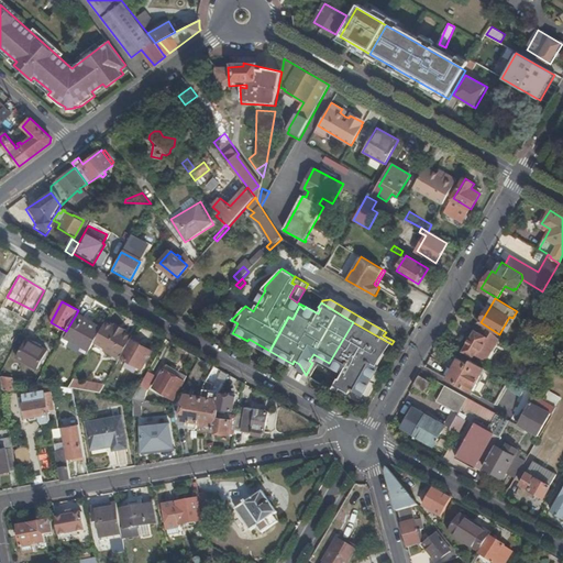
[(65,333),(91,349),(95,343),(102,329),(76,315),(66,331),(65,333)]
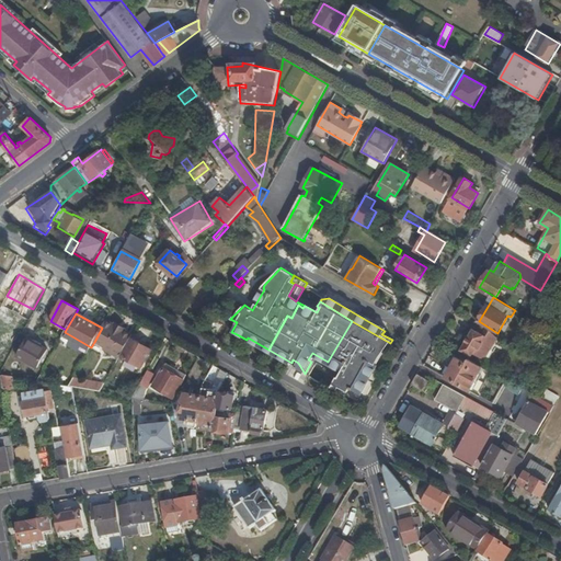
[(130,339),(132,335),(122,330),(124,328),(116,323),(114,325),(105,321),(94,342),(104,347),(103,350),(119,358),(121,355),(130,339)]
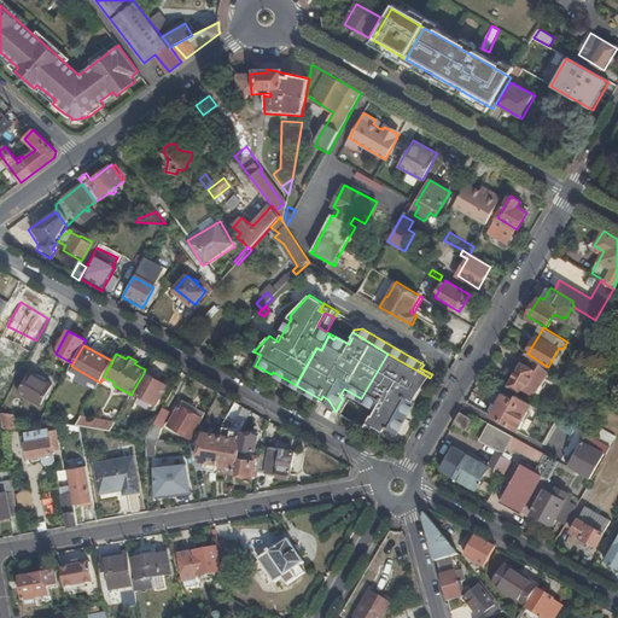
[(388,354),(361,398),(375,406),(368,418),(383,426),(394,432),(415,391),(430,378),(388,354)]
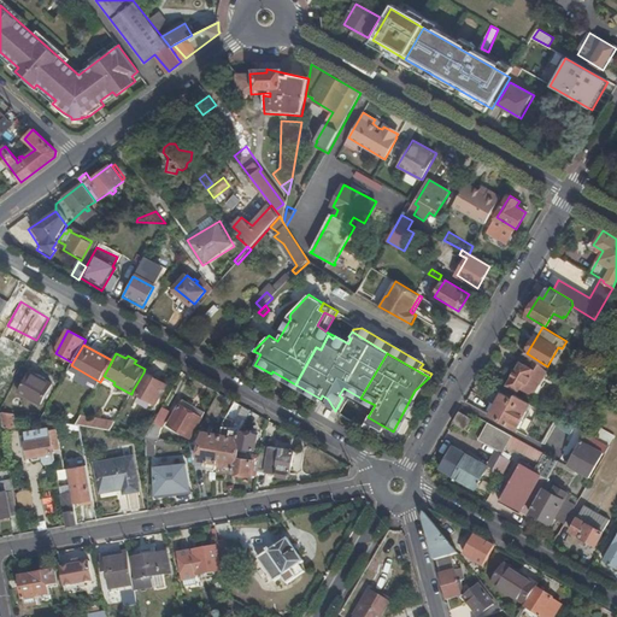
[(532,398),(547,370),(546,369),(541,365),(536,362),(526,356),(507,385),(519,392),(519,391),(532,398)]
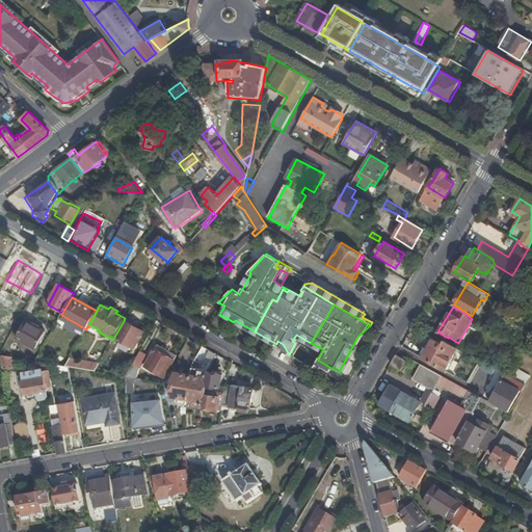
[(35,349),(45,333),(25,321),(16,339),(35,349)]
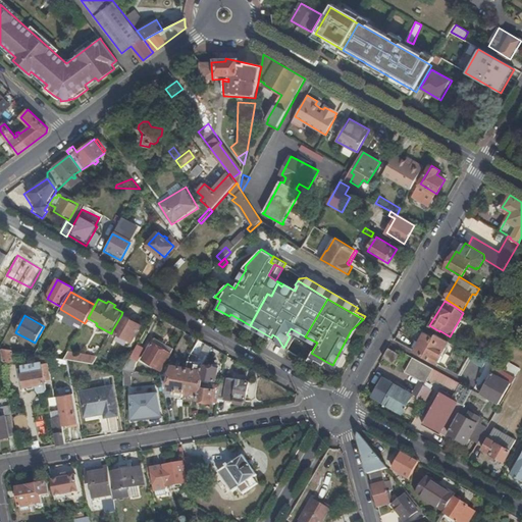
[(121,315),(112,330),(133,342),(141,325),(121,315)]
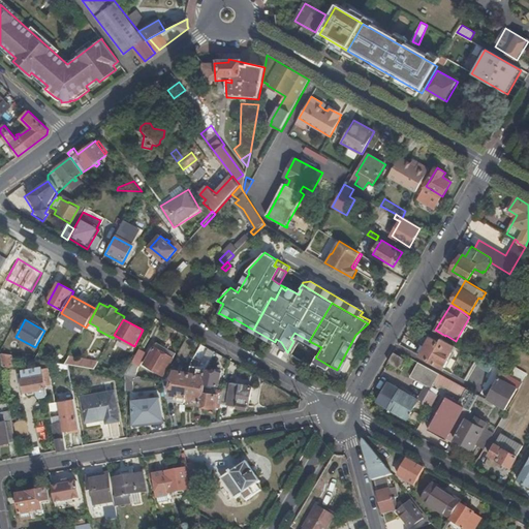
[(419,355),(442,368),(456,345),(442,338),(440,342),(431,337),(419,355)]
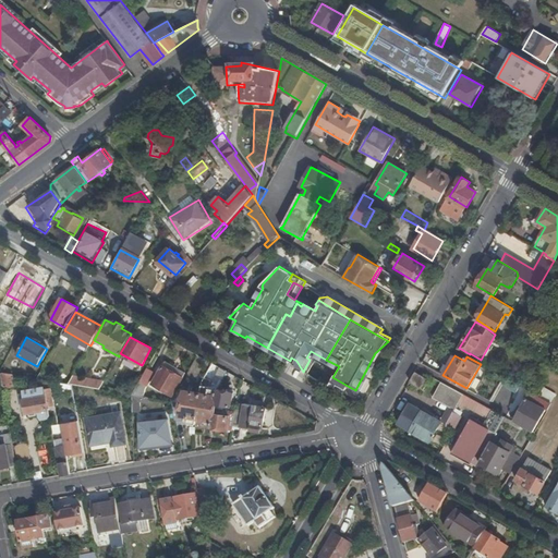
[(107,358),(100,368),(107,371),(113,360),(107,358)]
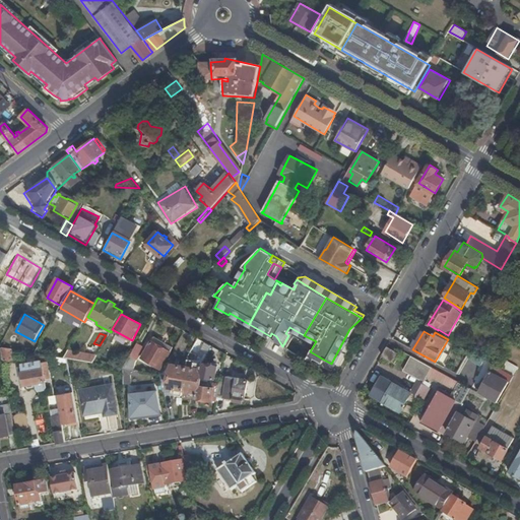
[(154,337),(152,341),(171,352),(174,348),(154,337)]
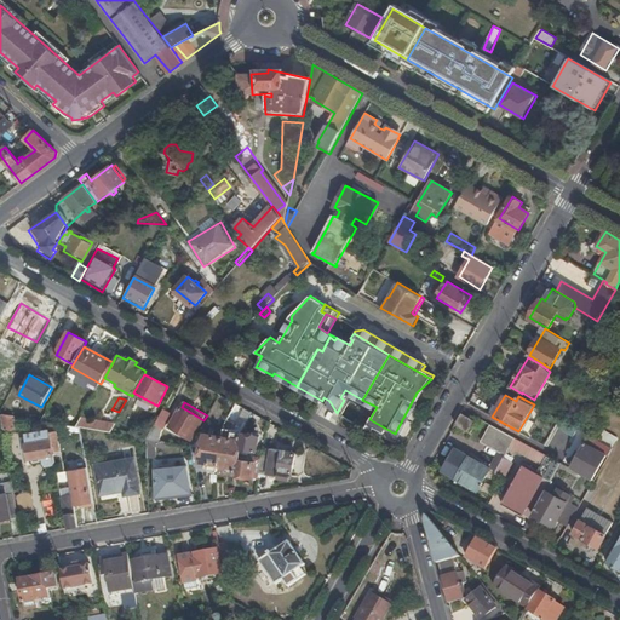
[(204,420),(182,407),(170,428),(191,441),(204,420)]
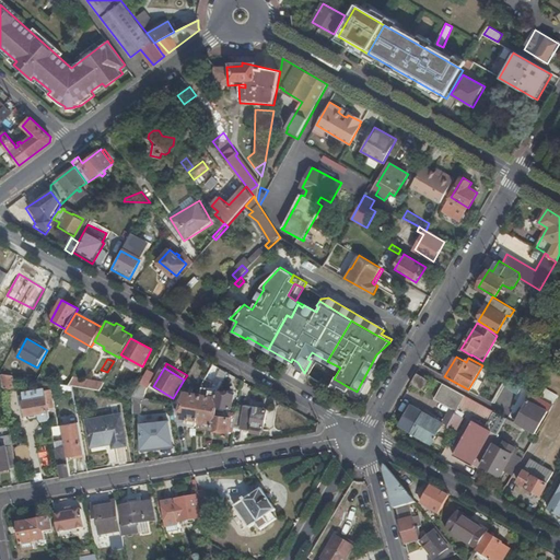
[(418,373),(411,384),(422,391),(429,380),(418,373)]
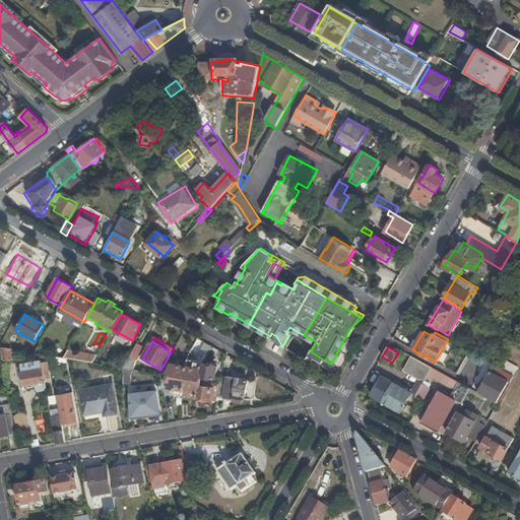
[(3,348),(0,349),(2,363),(14,361),(12,350),(3,348)]
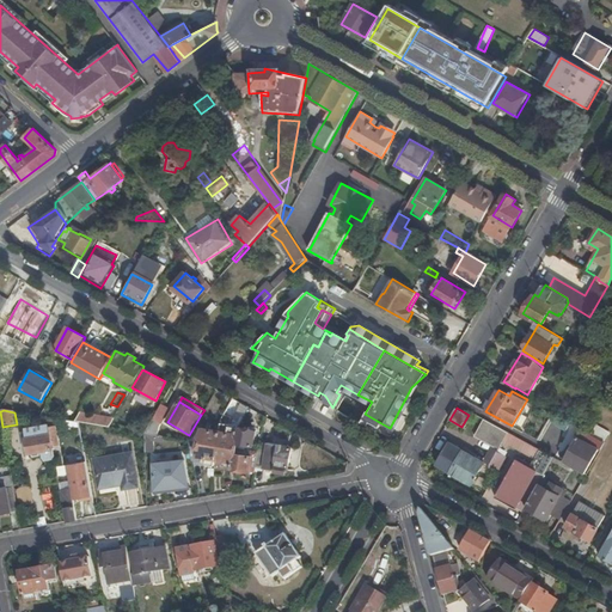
[(484,414),(510,428),(512,426),(485,411),(484,414)]
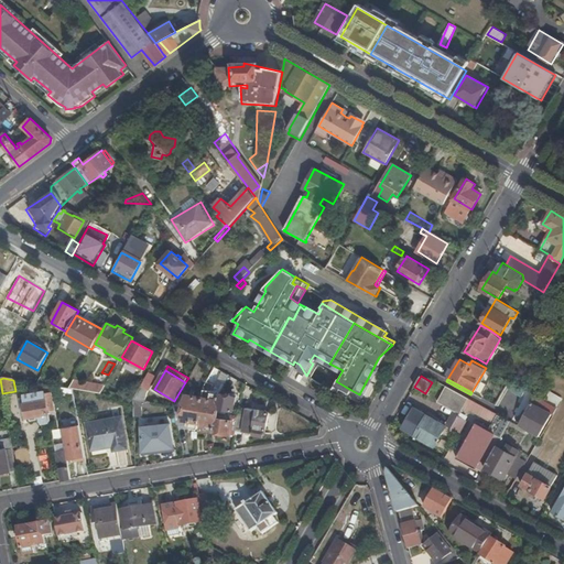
[(73,390),(100,394),(105,386),(74,380),(68,389),(73,390)]
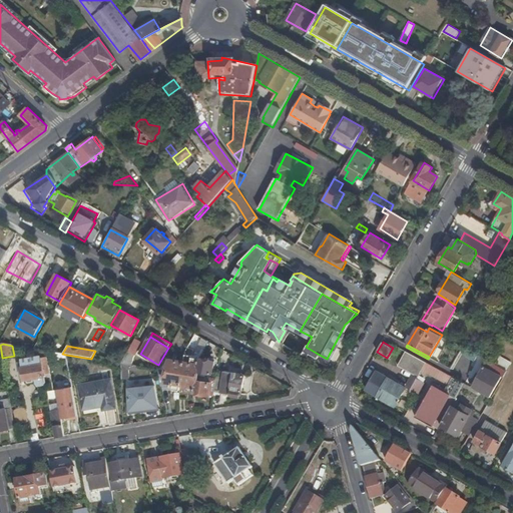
[(318,354),(306,347),(305,346),(301,353),(315,361),(318,354)]
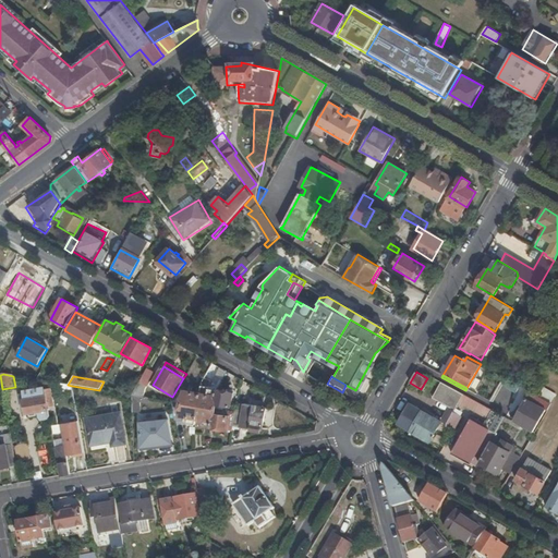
[(198,407),(214,410),(215,404),(217,391),(209,389),(210,383),(204,379),(202,384),(202,387),(201,395),(198,407)]
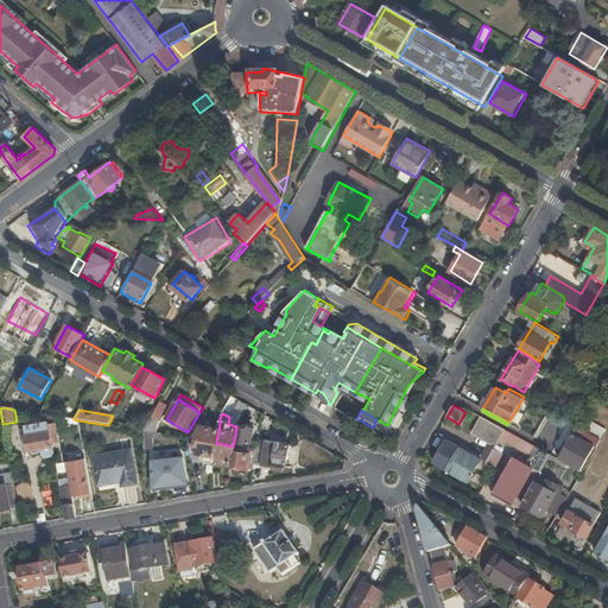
[(64,454),(84,450),(82,438),(78,420),(74,419),(55,416),(56,424),(59,424),(67,424),(69,436),(62,437),(64,454)]
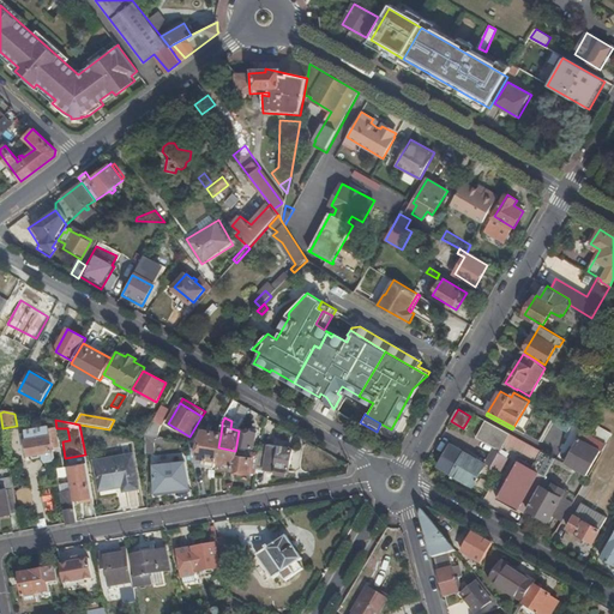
[(500,450),(510,433),(486,420),(477,437),(500,450)]
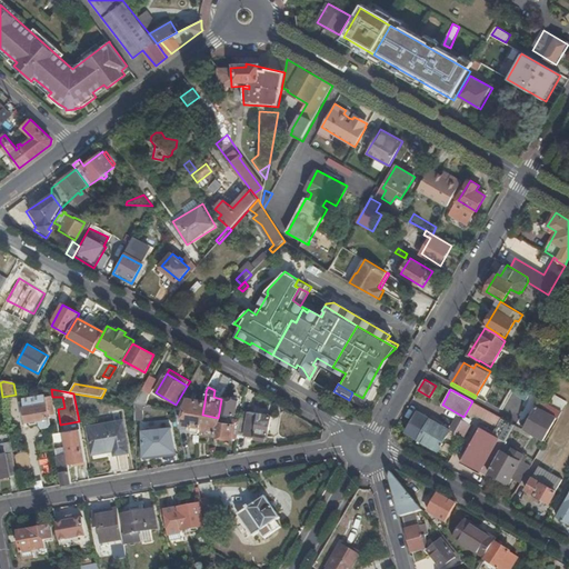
[(135,403),(147,406),(148,398),(150,395),(142,390),(135,403)]
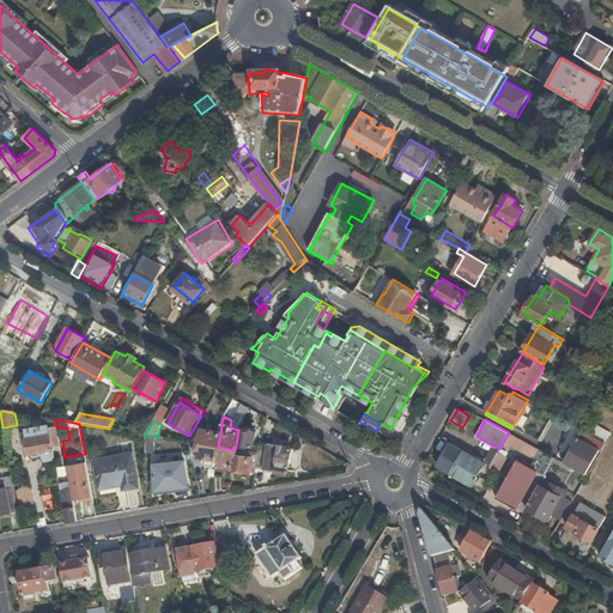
[(53,447),(59,445),(59,439),(56,428),(22,434),(24,453),(29,451),(29,455),(32,454),(34,456),(40,456),(41,453),(53,450),(53,447)]
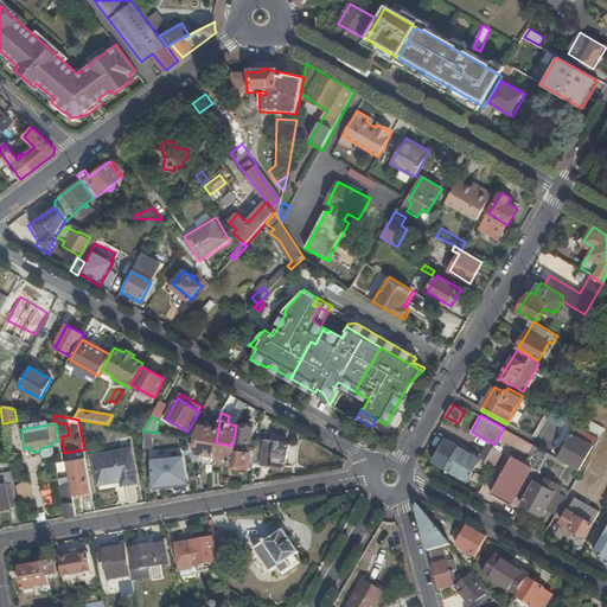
[(187,438),(216,442),(218,429),(199,426),(198,436),(191,432),(187,438)]
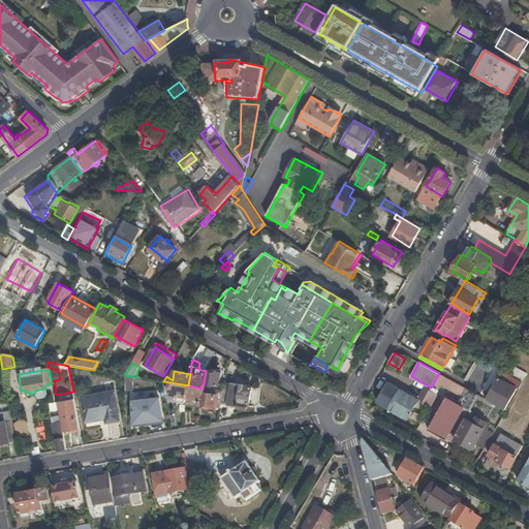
[(206,371),(204,383),(219,386),(221,374),(206,371)]
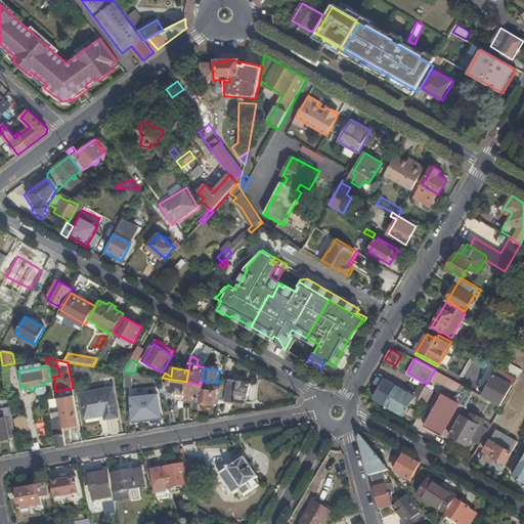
[(516,378),(497,367),(482,395),(500,405),(516,378)]
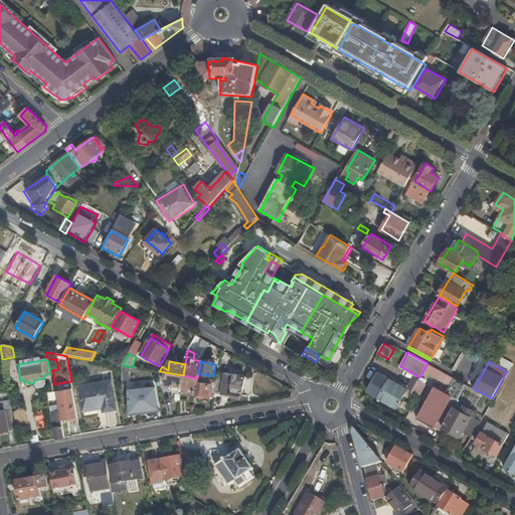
[(428,364),(427,363),(419,377),(420,377),(428,364)]
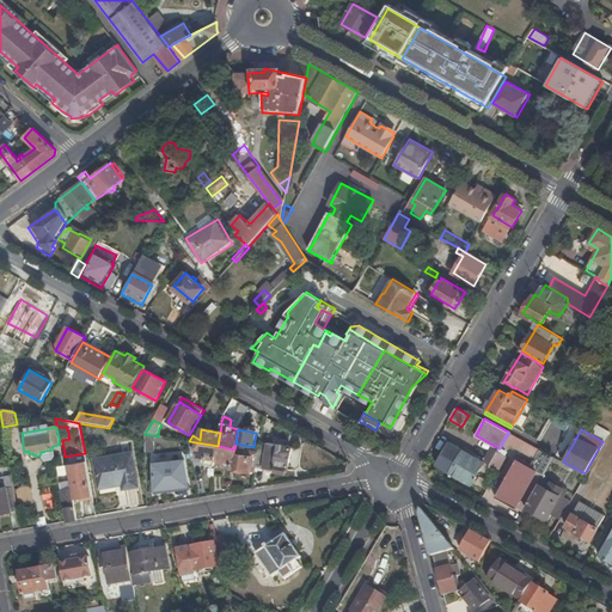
[(514,435),(509,433),(500,448),(502,450),(503,446),(507,448),(510,442),(514,435)]
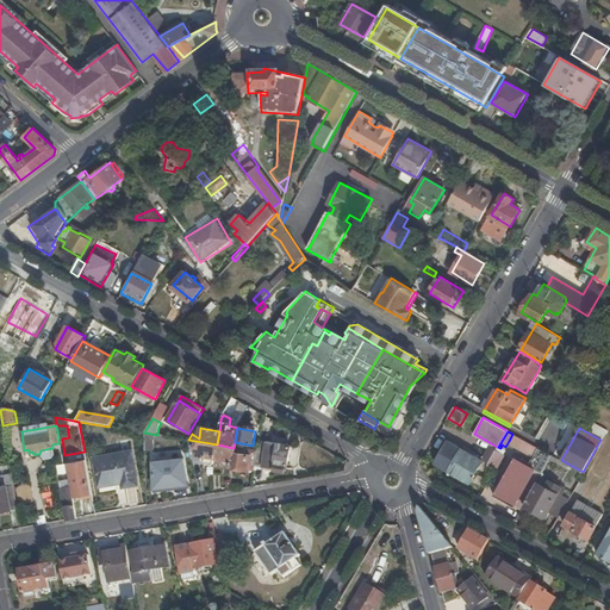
[(539,448),(512,434),(509,441),(534,455),(539,448)]
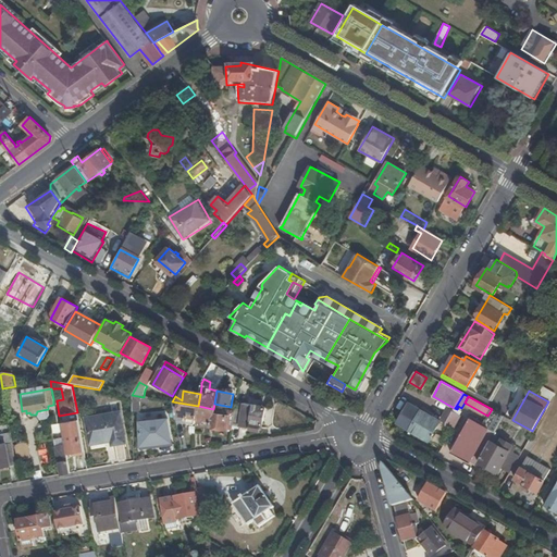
[(196,419),(198,406),(172,401),(175,420),(182,421),(183,417),(189,418),(188,424),(196,426),(196,419)]
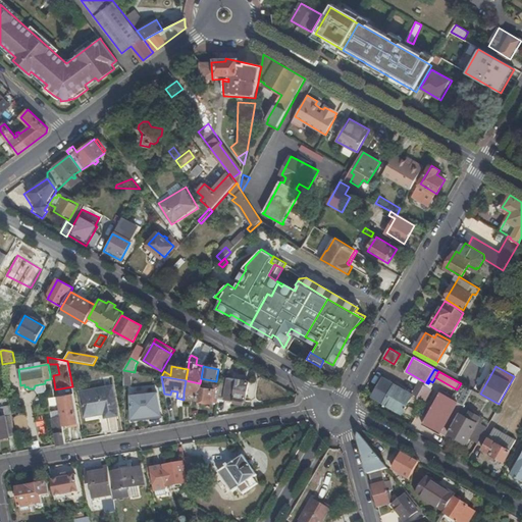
[(373,397),(403,413),(414,395),(384,377),(373,397)]
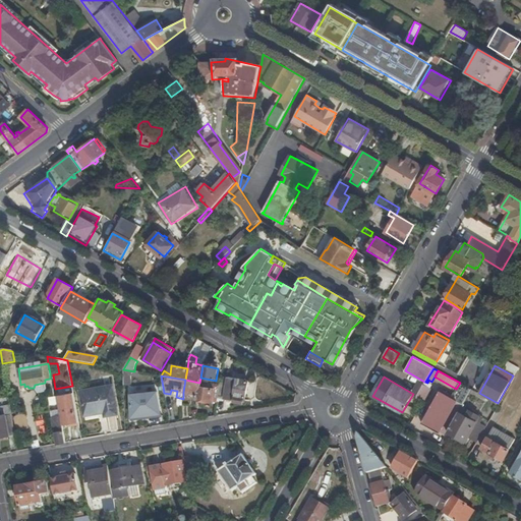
[(222,378),(220,386),(220,391),(218,399),(243,403),(243,400),(245,400),(248,382),(222,378)]
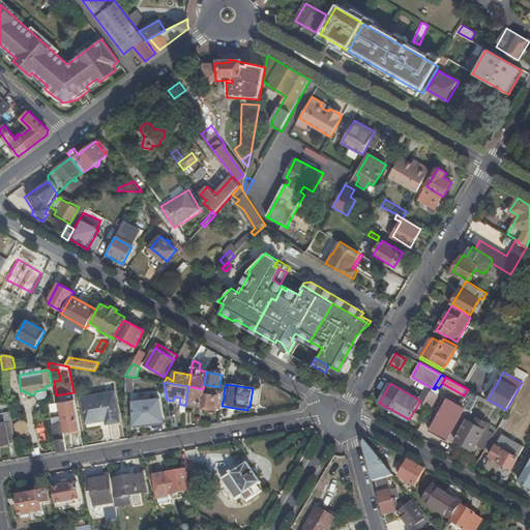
[(202,393),(203,389),(188,386),(186,399),(201,401),(202,393)]
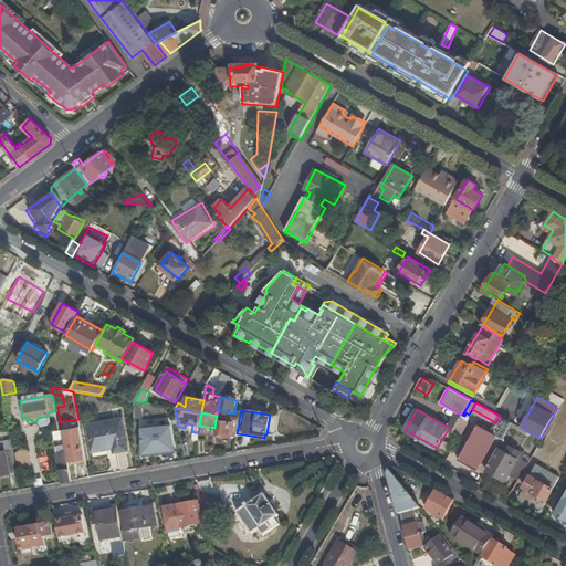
[(512,422),(500,416),(495,422),(490,432),(496,436),(503,439),(512,422)]
